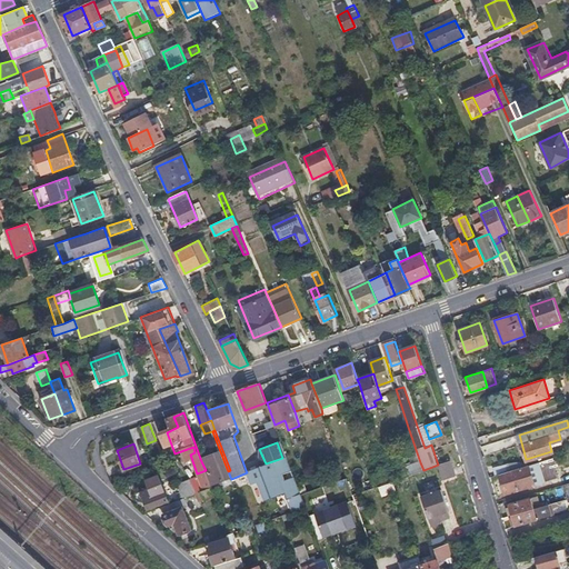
[(212,482),(230,477),(228,471),(220,451),(203,458),(212,482)]
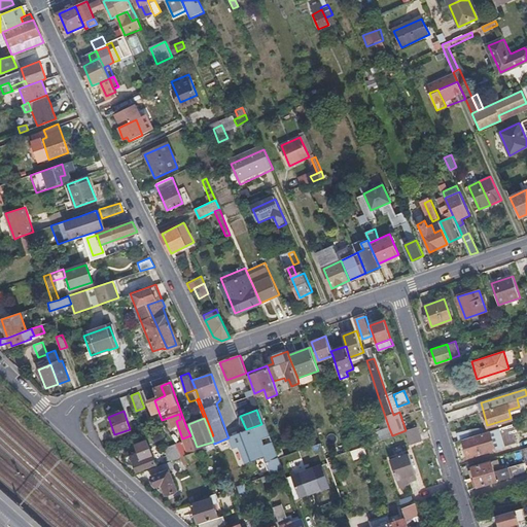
[(256,464),(275,458),(261,424),(246,429),(243,431),(256,464)]
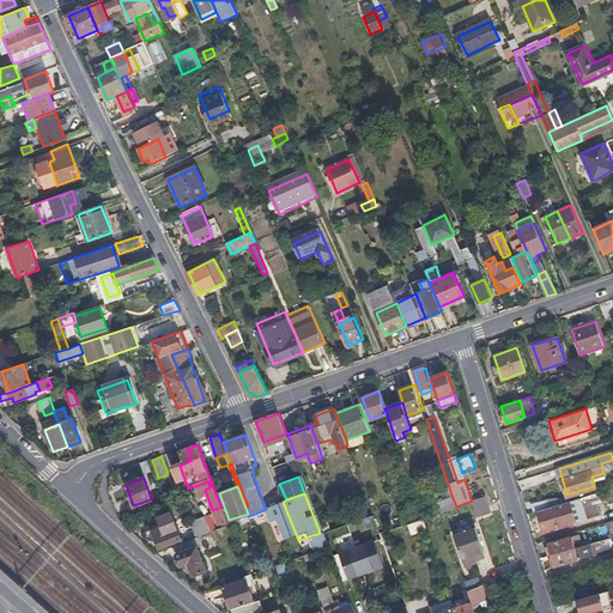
[(485,497),(472,501),(478,517),(490,513),(485,497)]
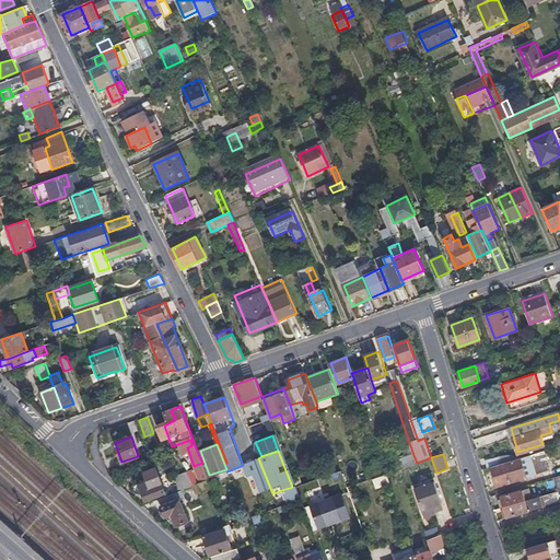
[(399,459),(403,469),(417,464),(417,463),(413,455),(399,459)]
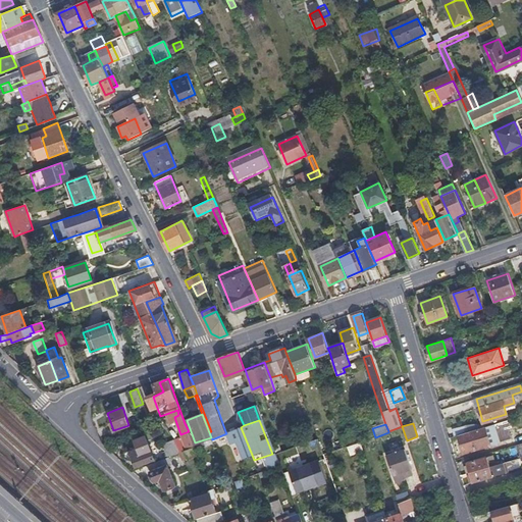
[(458,434),(467,432),(465,425),(452,429),(454,435),(458,434)]
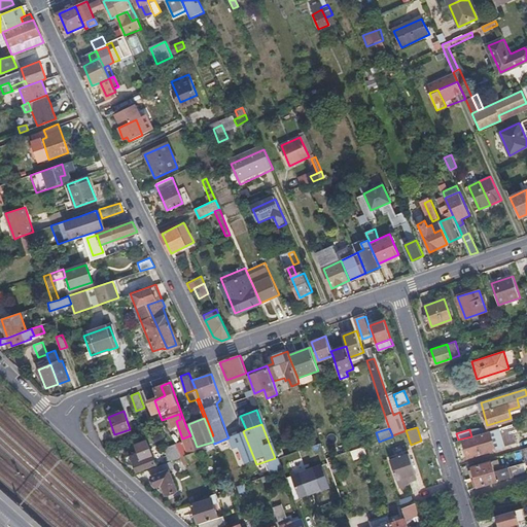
[(245,483),(260,477),(256,464),(243,431),(227,435),(229,437),(214,444),(216,452),(218,452),(230,482),(232,487),(245,483)]
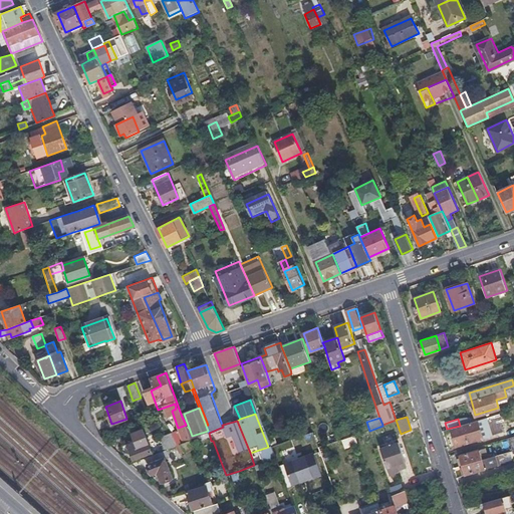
[(482,438),(478,421),(460,426),(451,428),(456,445),(482,438)]
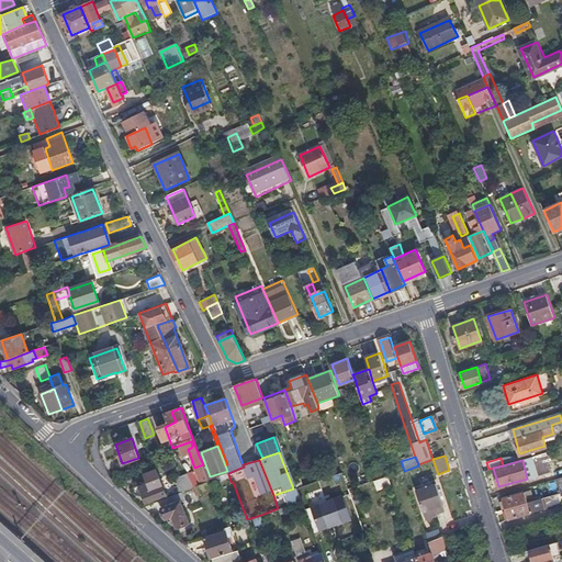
[(179,492),(195,485),(199,484),(193,470),(173,478),(179,492)]
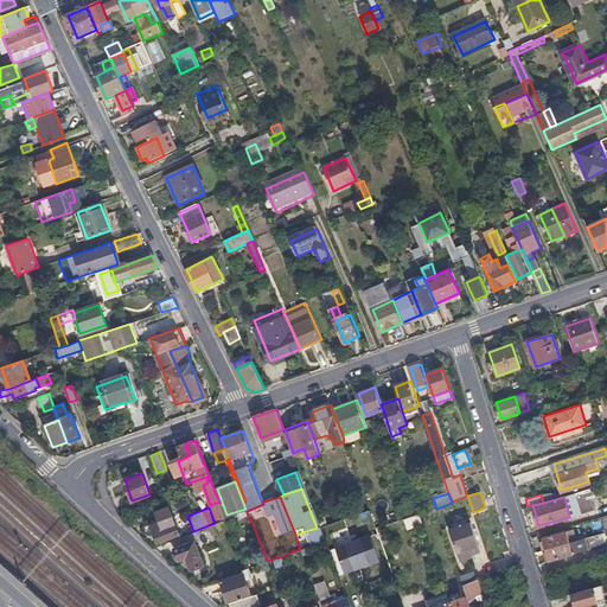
[(397,515),(400,521),(420,513),(417,508),(397,515)]
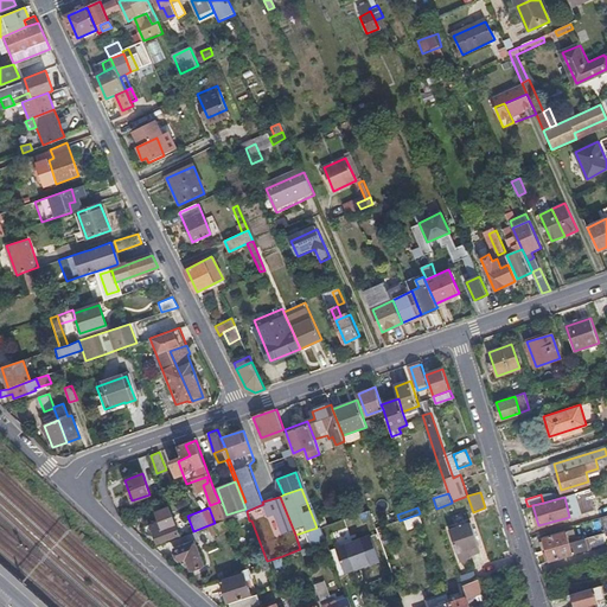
[(172,516),(157,521),(159,530),(154,531),(158,541),(179,532),(172,516)]
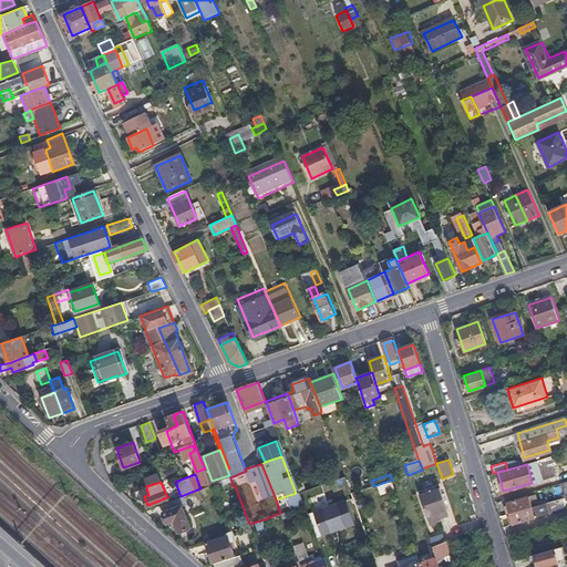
[(381,495),(397,492),(394,482),(379,485),(381,495)]
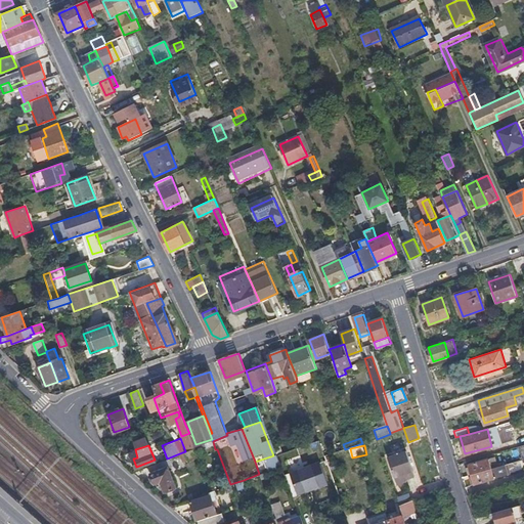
[(194,460),(199,457),(194,448),(190,449),(193,457),(194,460)]
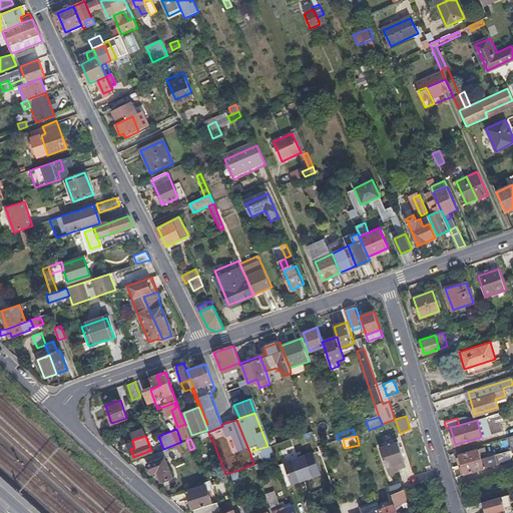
[(181,451),(189,448),(186,440),(181,442),(178,443),(181,451)]
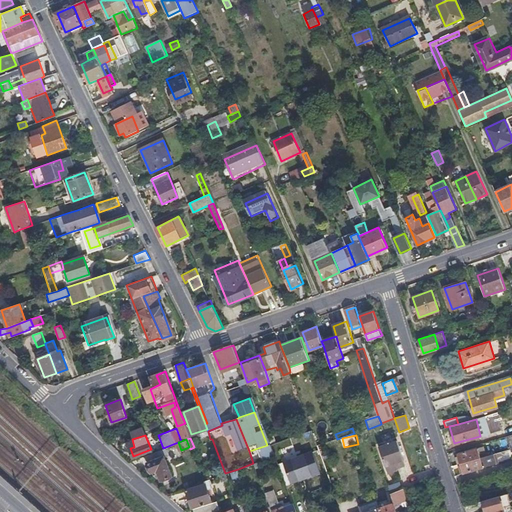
[(396,442),(378,448),(384,467),(394,464),(395,468),(404,465),(396,442)]
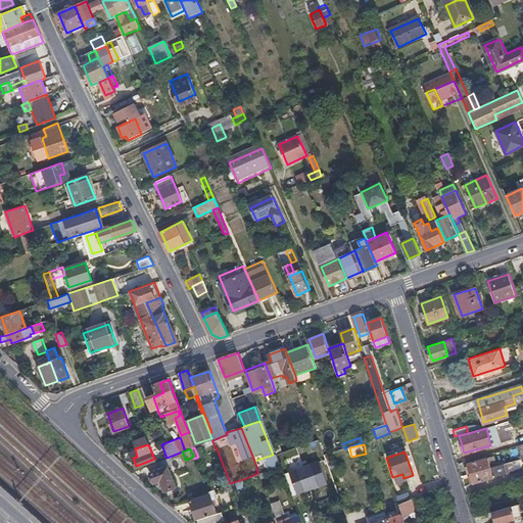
[(258,473),(281,465),(277,453),(273,455),(254,461),(258,473)]
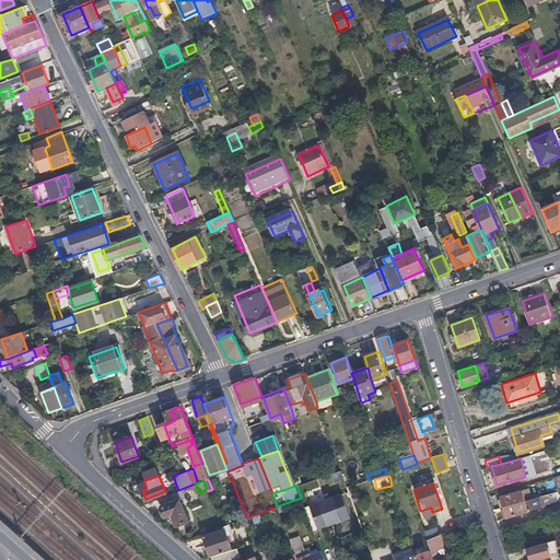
[(500,497),(503,506),(526,500),(525,496),(523,490),(500,497)]
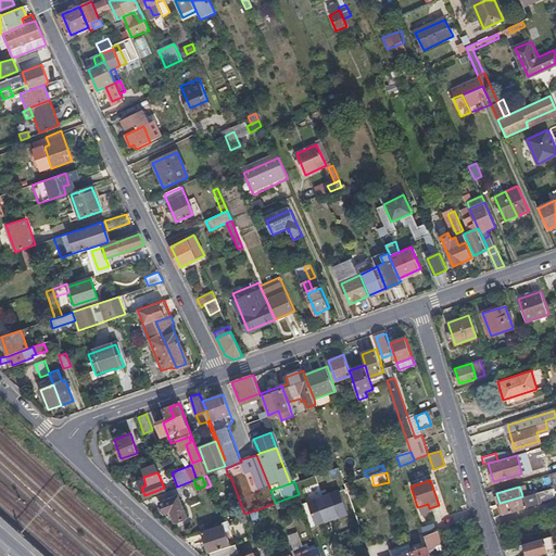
[(175,488),(158,494),(164,512),(171,509),(175,520),(187,516),(175,488)]
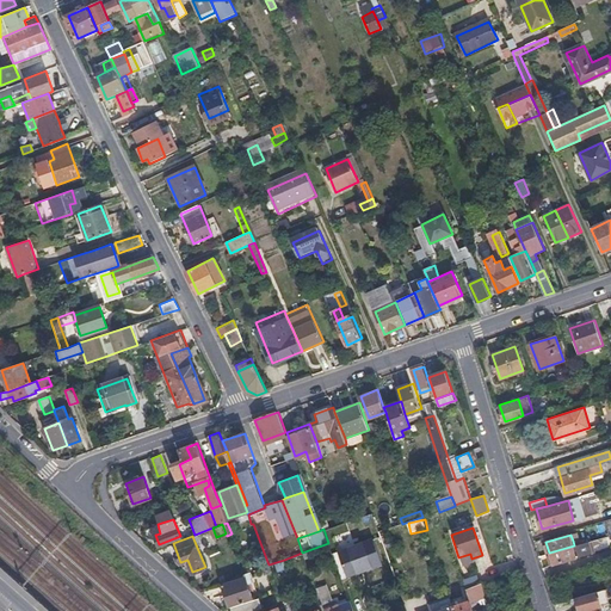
[(371,537),(345,547),(353,573),(381,562),(371,537)]
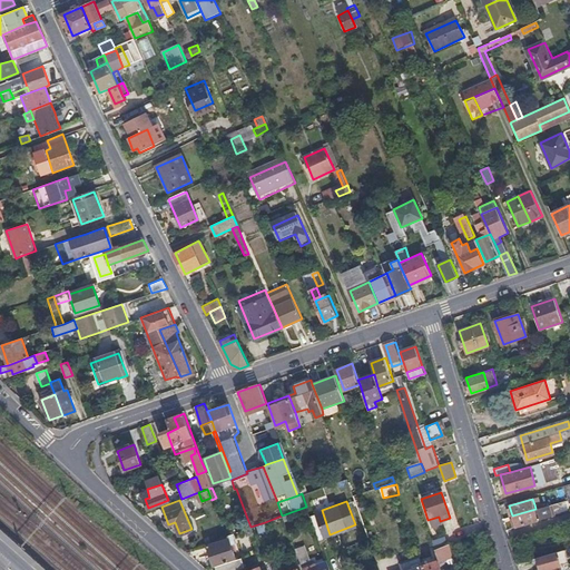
[(516,526),(552,516),(549,505),(542,507),(536,509),(512,516),(516,526)]
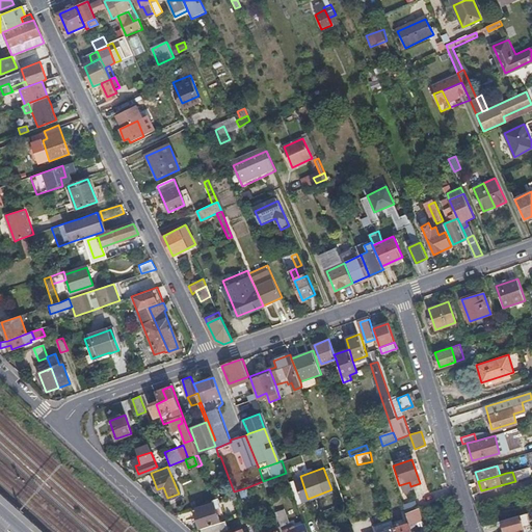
[(248,489),(247,487),(234,491),(236,496),(248,489)]
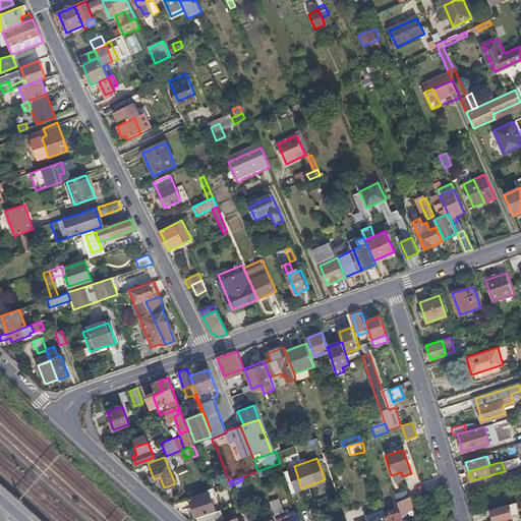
[(231,485),(229,481),(224,483),(216,486),(218,493),(226,490),(232,488),(231,485)]
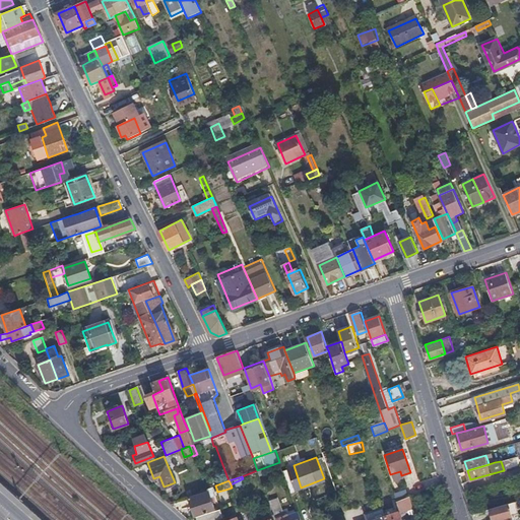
[(188,498),(195,516),(197,516),(215,509),(212,504),(215,503),(213,497),(215,496),(212,489),(188,498)]
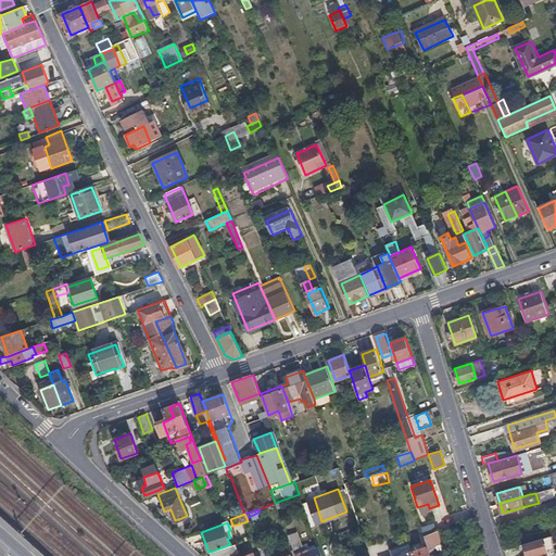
[(295,530),(287,534),(293,551),(302,547),(295,530)]
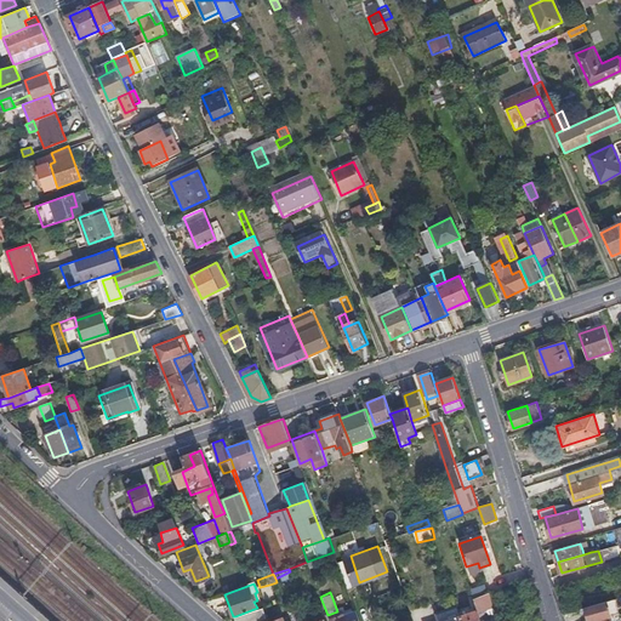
[(479,597),(480,604),(491,600),(490,596),(489,593),(479,597)]
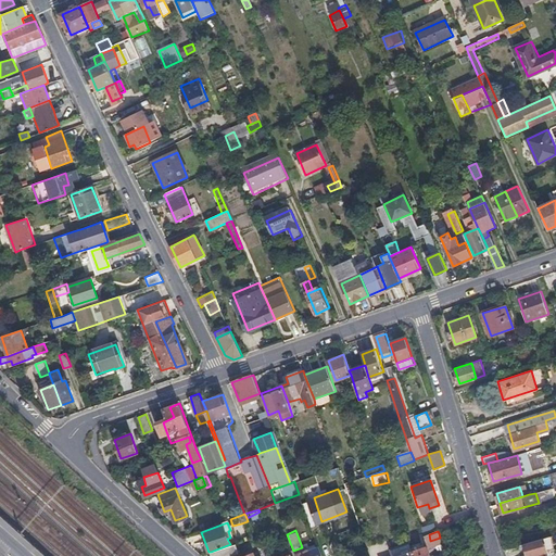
[(528,555),(547,551),(555,547),(555,544),(553,534),(523,543),(528,555)]
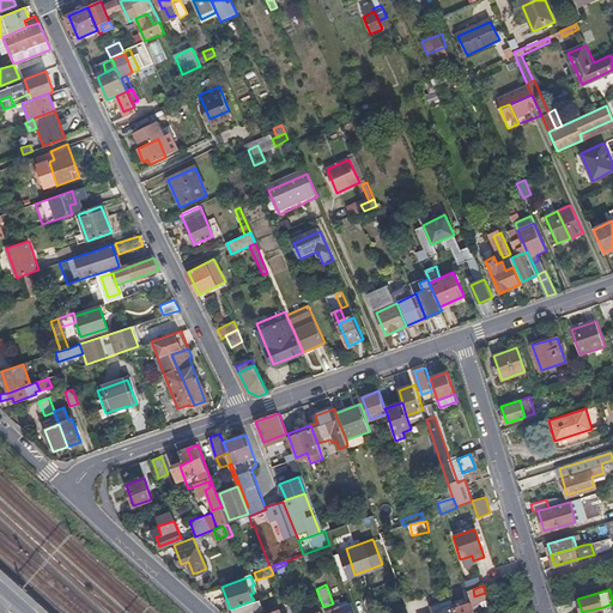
[(254,600),(232,608),(234,612),(244,612),(261,606),(259,599),(254,600)]
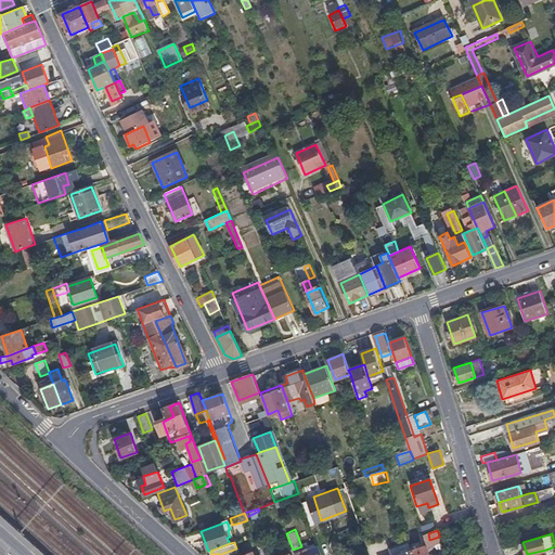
[(411,551),(412,554),(429,554),(426,545),(411,551)]
